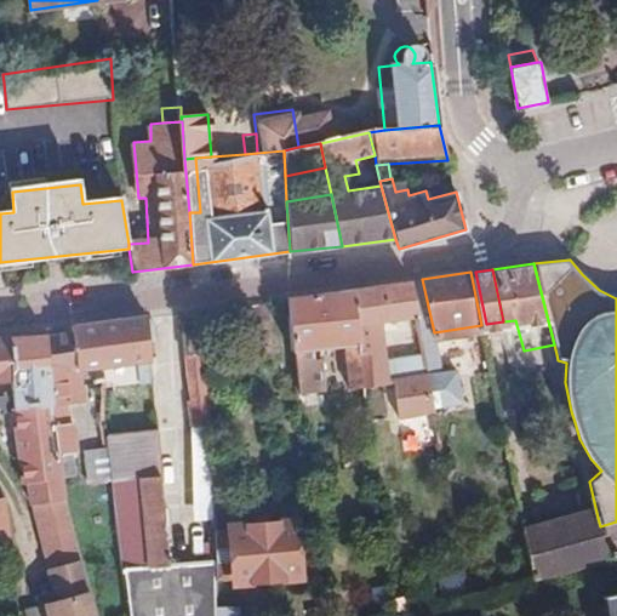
[(422,279),(411,280),(418,315),(423,334),(434,332),(422,279)]
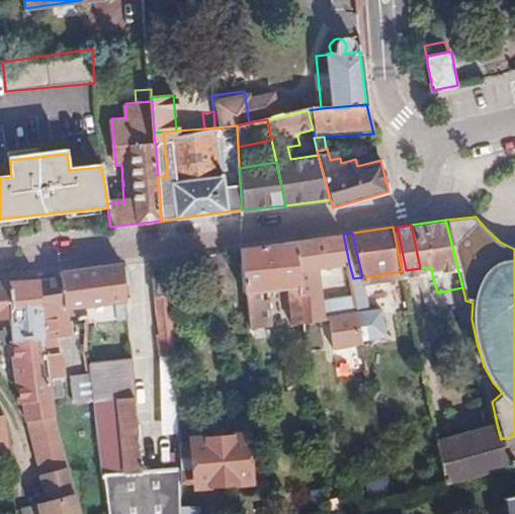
[(306,314),(312,347),(366,337),(360,314),(359,306),(325,311),(319,267),(349,263),(343,234),(292,241),(306,314)]
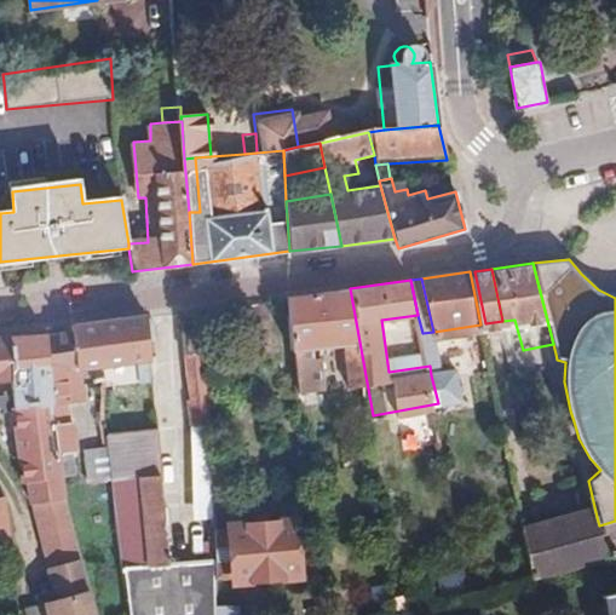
[(350,288),(283,297),(291,343),(341,335),(349,378),(366,375),(350,288)]
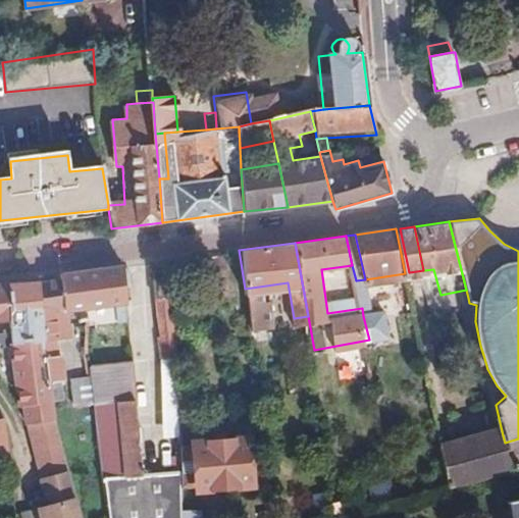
[(157,359),(159,359),(174,358),(167,260),(151,263),(157,337),(154,338),(157,359)]
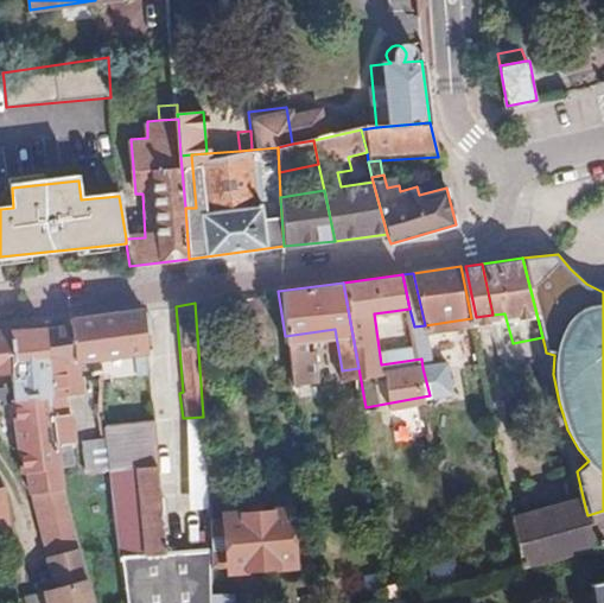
[(145,310),(84,317),(88,355),(96,354),(148,348),(146,312),(145,310)]
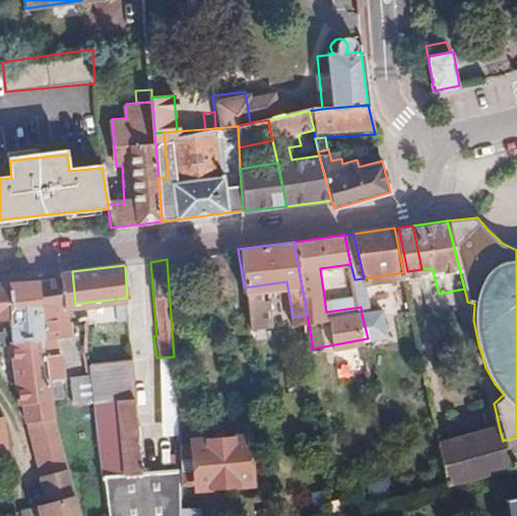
[(59,273),(60,278),(63,305),(75,304),(72,271),(59,273)]
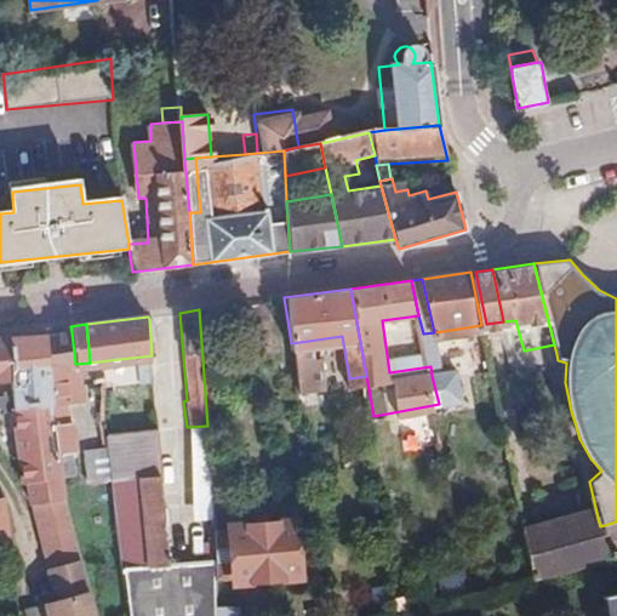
[(72,332),(46,335),(55,405),(60,454),(69,452),(76,451),(72,421),(69,421),(67,401),(83,400),(75,364),(72,332)]
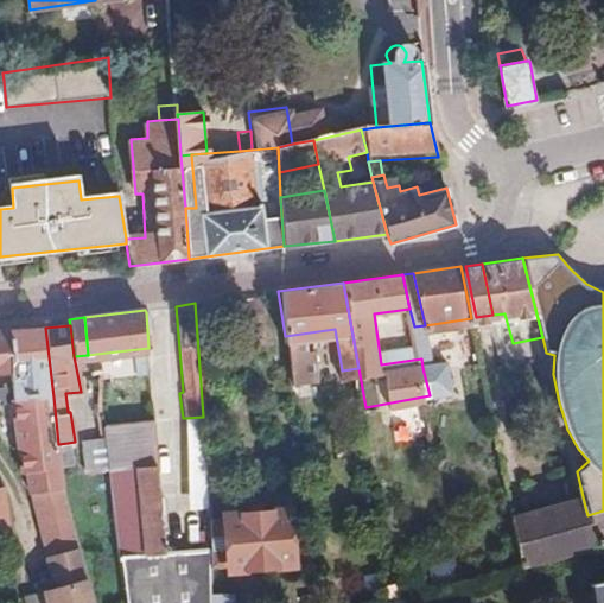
[(8,328),(0,329),(0,389),(8,388),(10,398),(16,397),(16,400),(53,397),(45,328),(10,331),(8,328)]
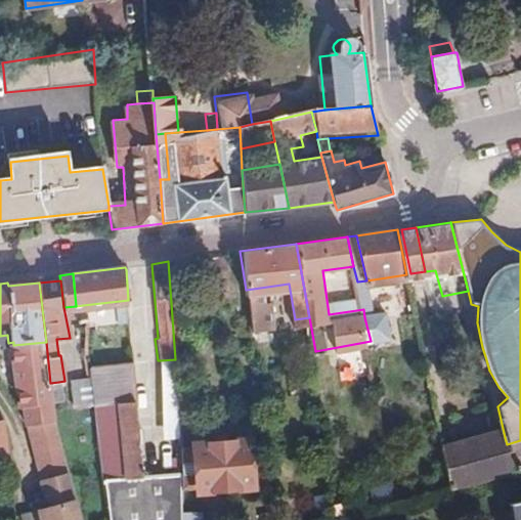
[(404,312),(415,309),(410,290),(400,292),(404,312)]
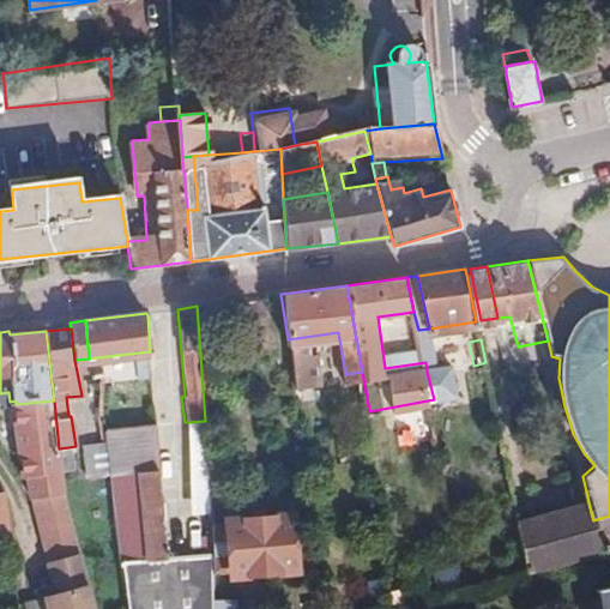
[(533,414),(565,406),(551,356),(550,350),(520,359),(533,414)]
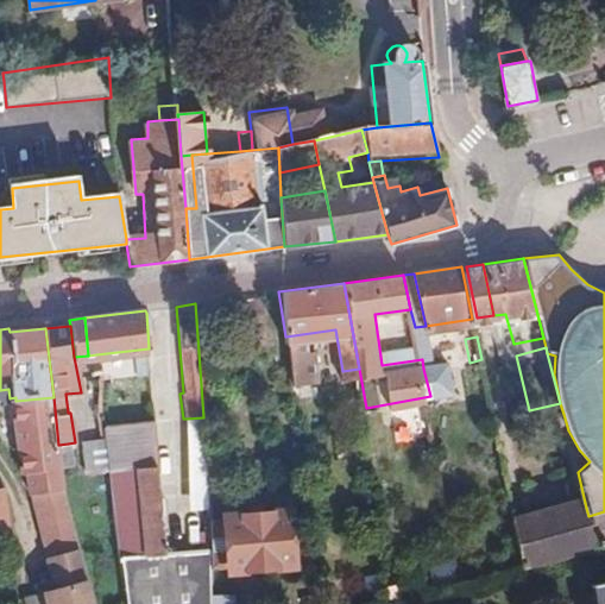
[(430,396),(430,402),(439,401),(438,390),(458,387),(453,363),(423,369),(430,396)]
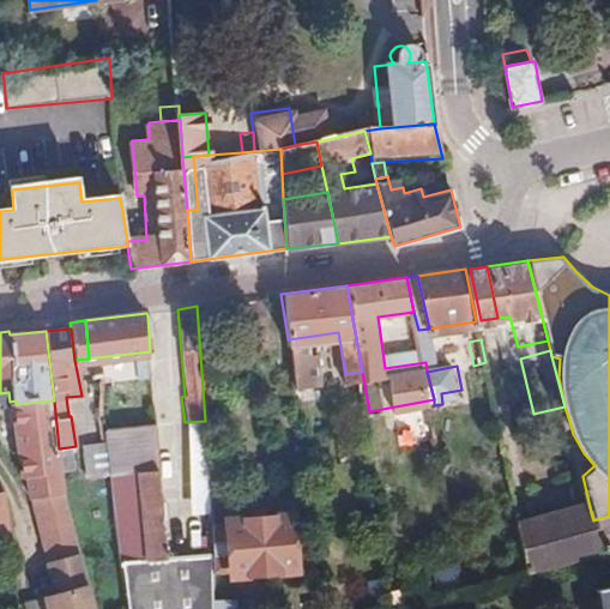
[(16,404),(24,480),(34,480),(62,477),(61,471),(59,448),(54,401),(16,404)]
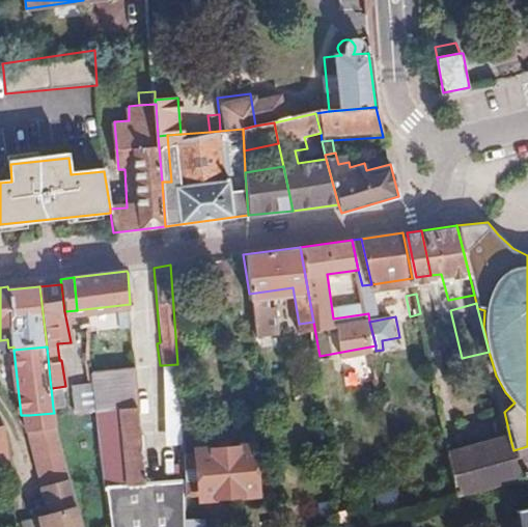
[(168,445),(184,444),(177,364),(162,365),(168,445)]
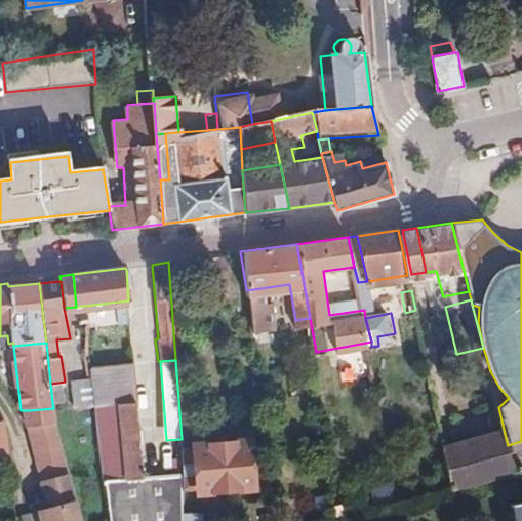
[(96,405),(106,520),(188,520),(185,475),(143,478),(134,371),(92,375),(92,378),(94,405),(96,405)]
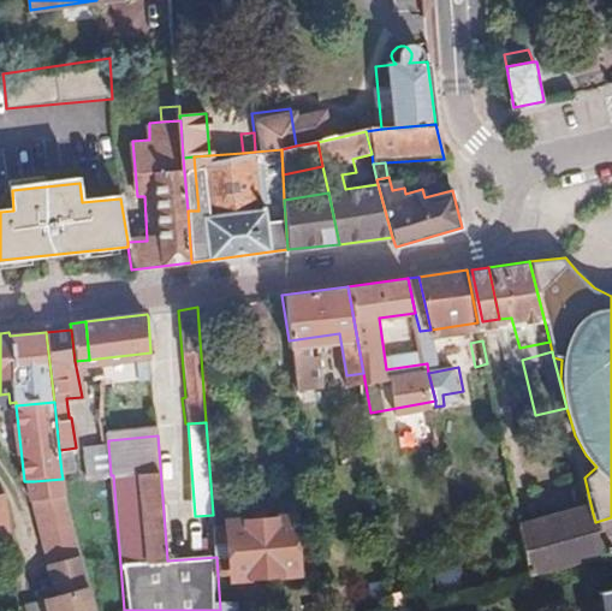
[(111,475),(108,444),(83,448),(87,478),(111,475)]
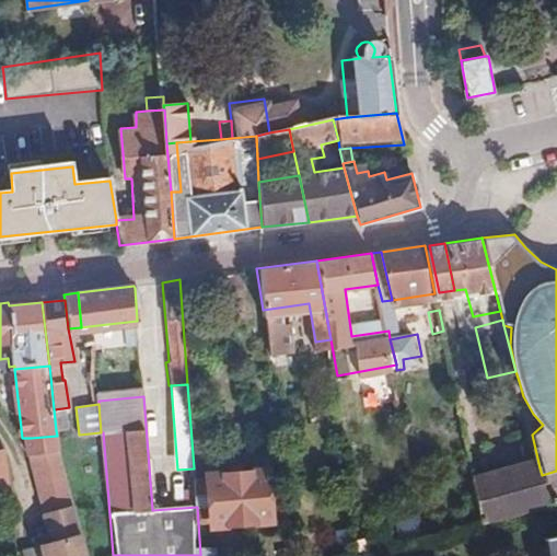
[(62,408),(54,409),(56,430),(65,428),(62,408)]
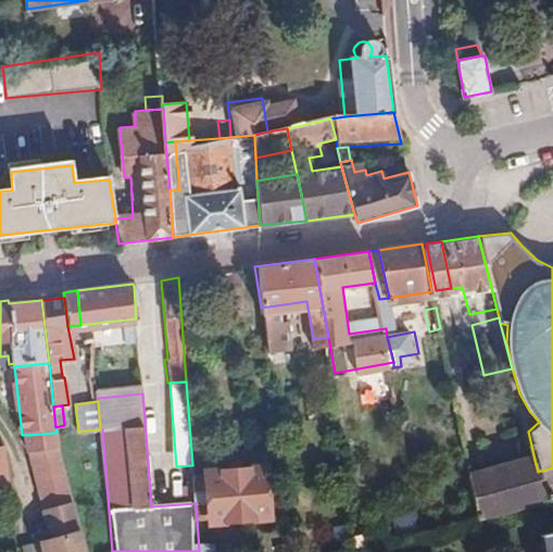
[(36,461),(46,506),(75,500),(62,454),(57,433),(30,435),(36,461)]
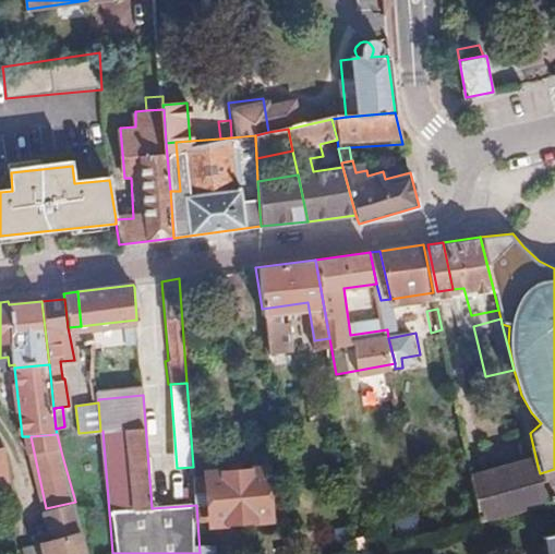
[(266,460),(205,470),(215,524),(275,514),(266,460)]
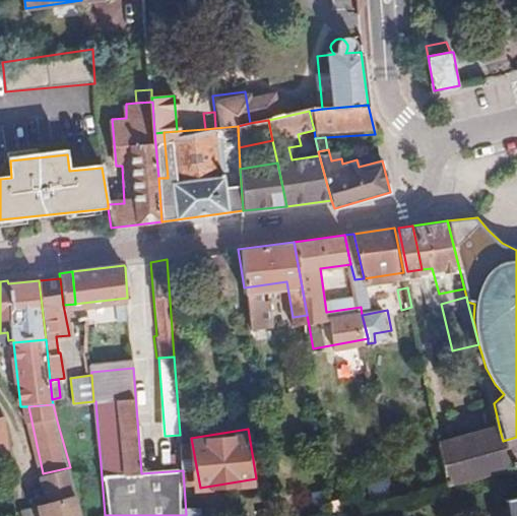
[(442,449),(451,488),(511,471),(503,441),(501,434),(442,449)]
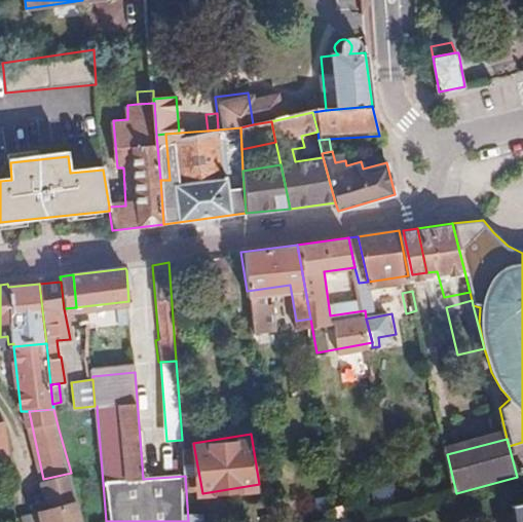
[(84,521),(71,473),(43,479),(48,506),(38,510),(40,521),(84,521)]
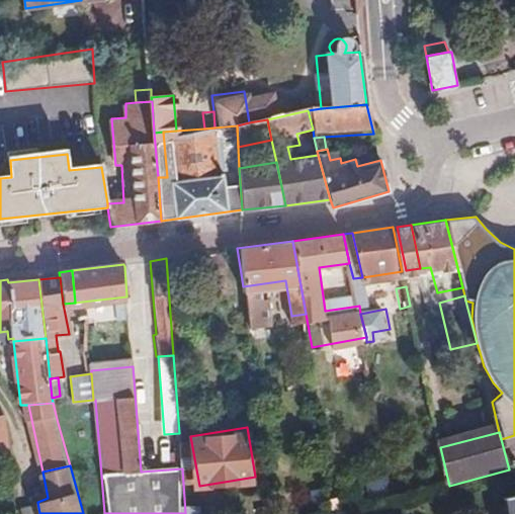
[(514,500),(505,501),(506,513),(514,513),(514,500)]
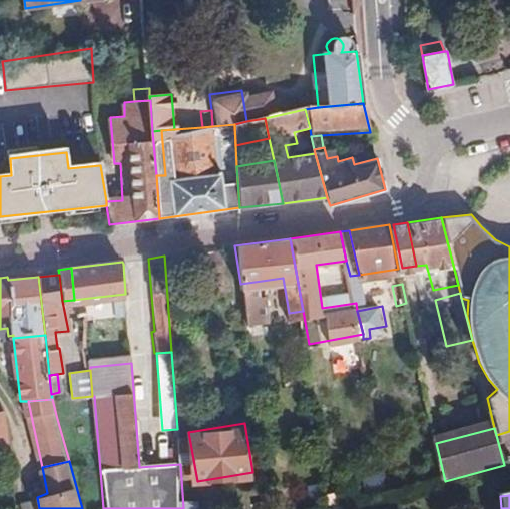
[(39,508),(37,497),(24,500),(26,508),(39,508)]
